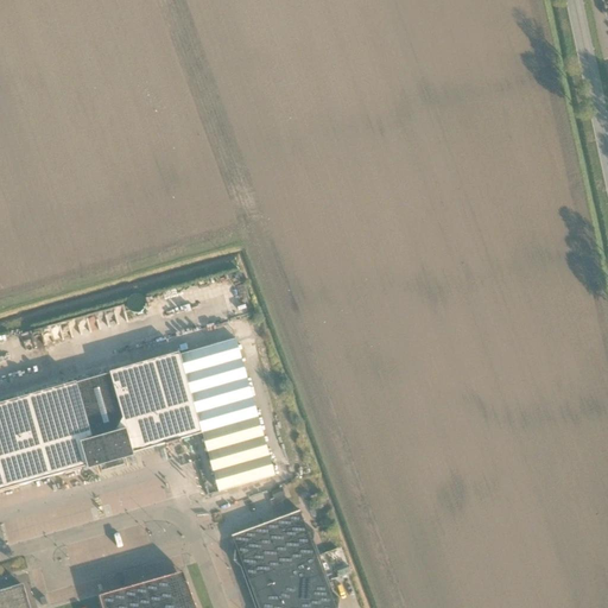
[(276,476),(236,339),(181,355),(179,353),(0,404),(0,491),(100,463),(202,434),(219,492),(276,476)]
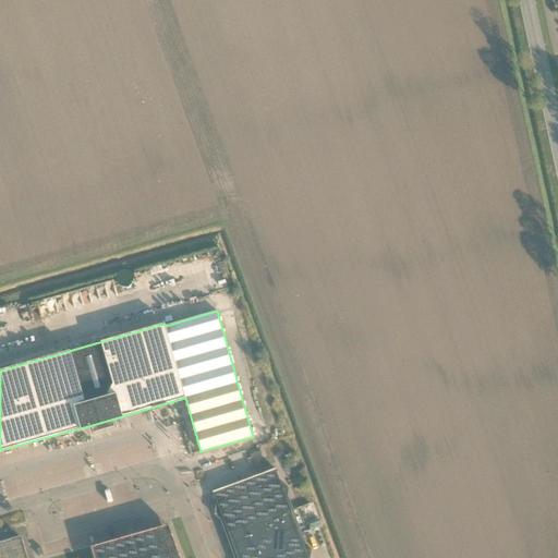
[(262,455),(259,448),(249,451),(252,459),(262,455)]
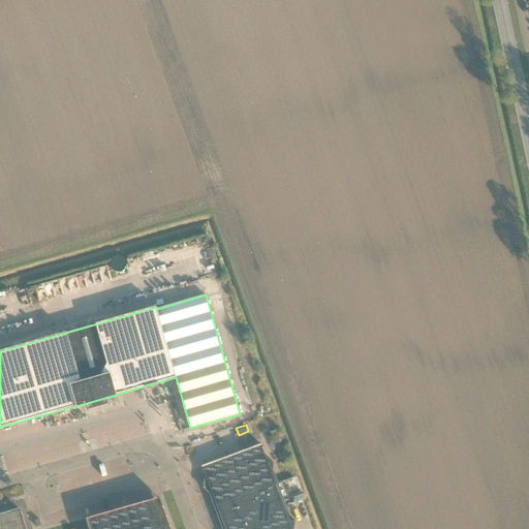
[(291,528),(261,444),(241,452),(201,467),(224,528),(291,528)]
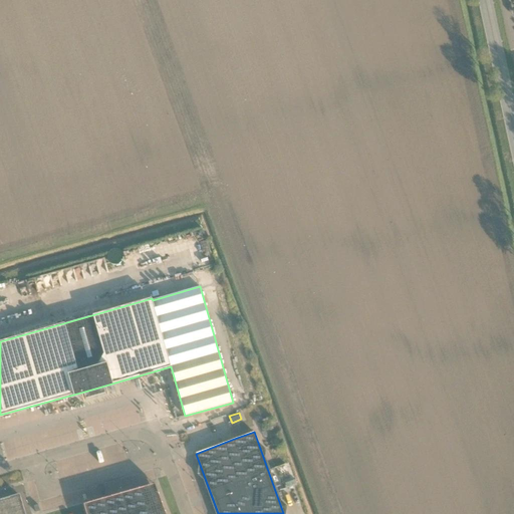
[(166,513),(155,484),(150,486),(84,505),(86,513),(166,513)]
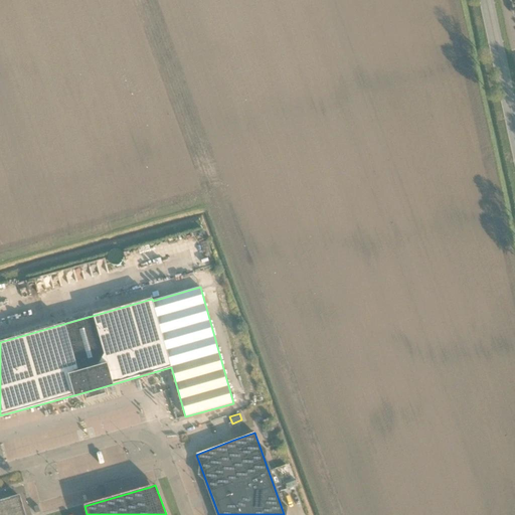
[(0,514),(24,514),(19,497),(8,500),(7,498),(2,499),(3,501),(0,502),(0,514)]
